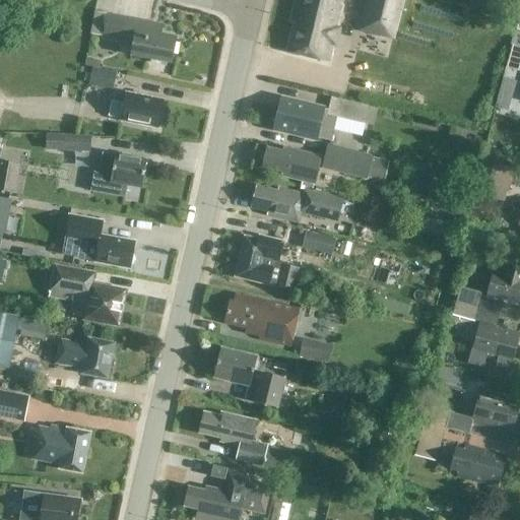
[(341,0),(297,0),(291,20),(296,21),(288,52),(327,62),(334,35),(333,34),(341,0)]
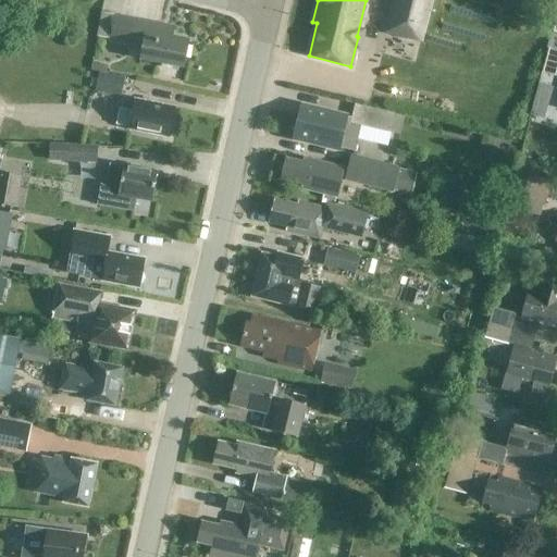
[(392,0),(384,33),(422,42),(433,0),(392,0)]
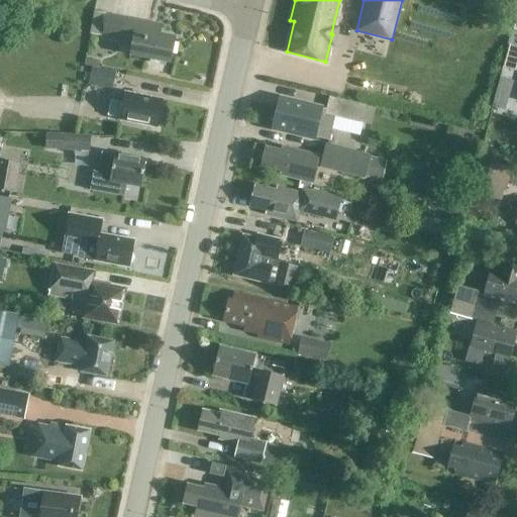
[(170,63),(175,36),(147,32),(148,23),(107,15),(103,35),(132,41),(130,56),(170,63)]
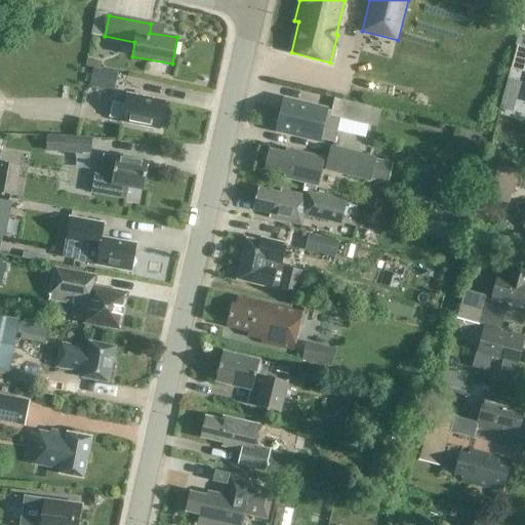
[(117,74),(93,70),(92,75),(90,85),(114,90),(117,74)]
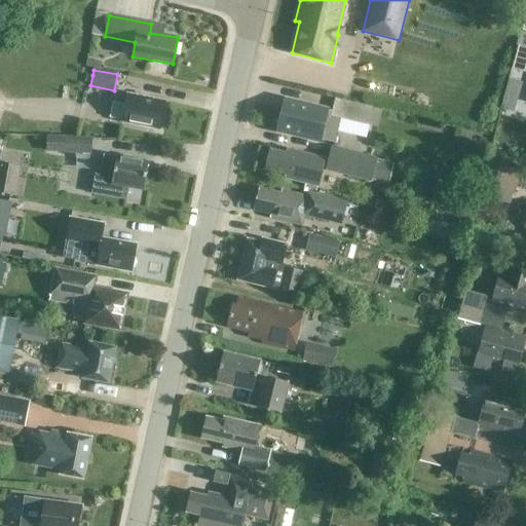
[(165,102),(127,95),(122,122),(158,129),(160,129),(165,102)]
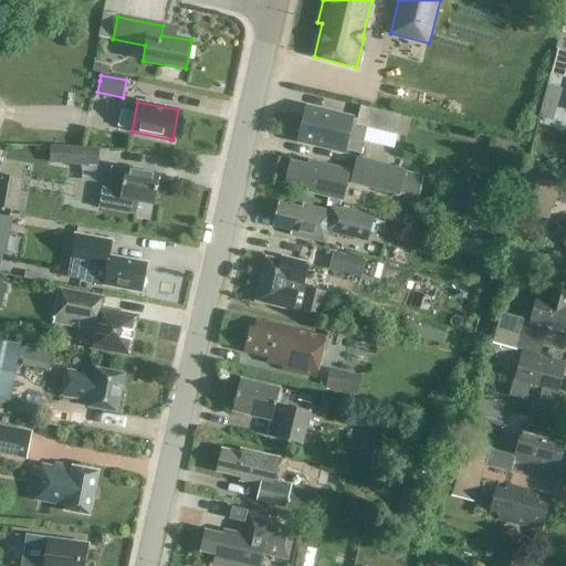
[(401,116),(360,106),(357,124),(352,123),(353,118),(306,107),(302,126),(297,127),(296,133),(300,136),(299,142),(345,153),(346,150),(359,154),(366,127),(397,134),(401,116)]
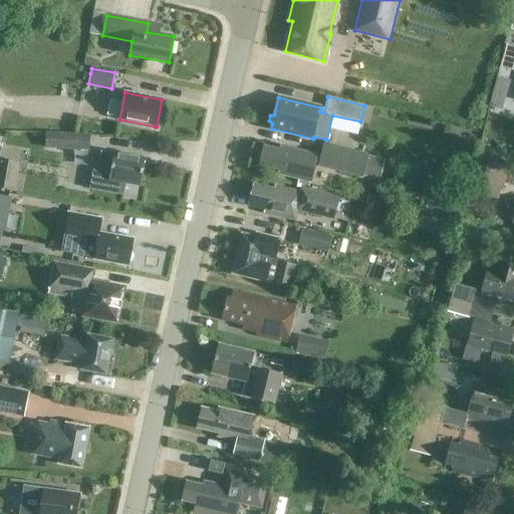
[(502,110),(505,100),(491,96),(489,106),(502,110)]
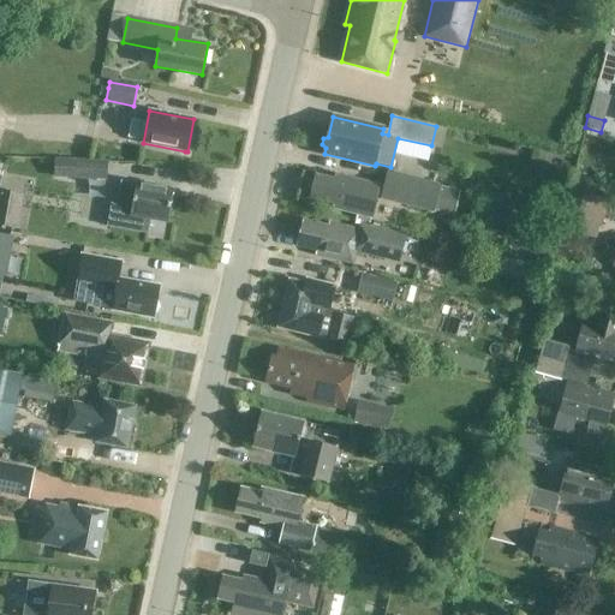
[(73,178),(107,179),(107,161),(73,160),(73,178)]
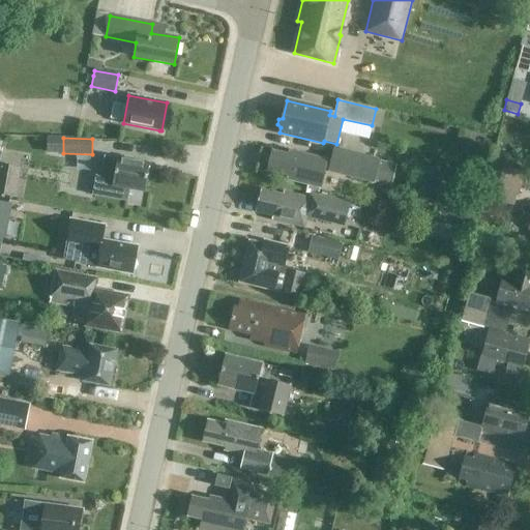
[(379,158),(333,148),(328,172),(373,182),(379,158)]
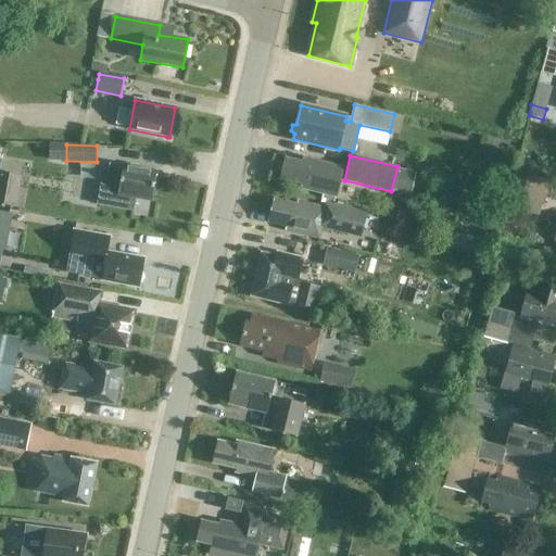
[(343,167),(303,158),(302,162),(286,158),(280,178),(302,184),(302,189),(336,197),(343,167)]
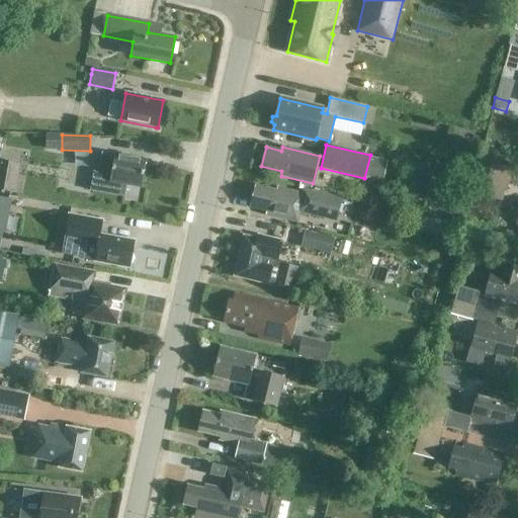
[(478,173),(510,180),(512,168),(504,166),(506,156),(483,151),(478,173)]
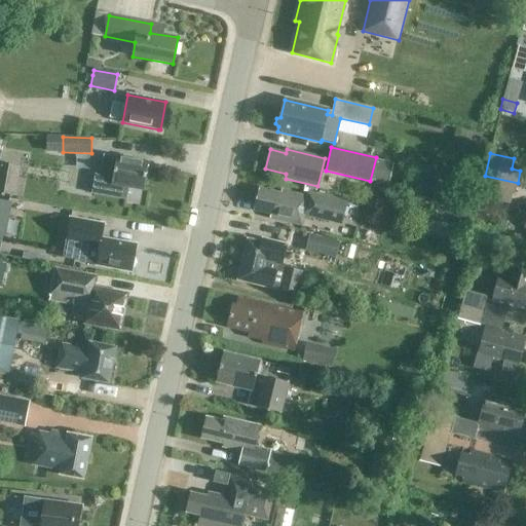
[(116,157),(104,155),(100,176),(95,175),(92,193),(126,198),(128,188),(143,190),(148,162),(116,157)]
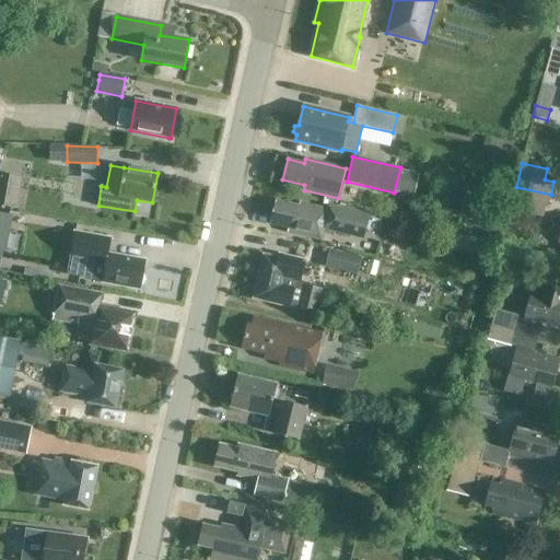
[(20,177),(0,174),(0,205),(14,208),(20,177)]
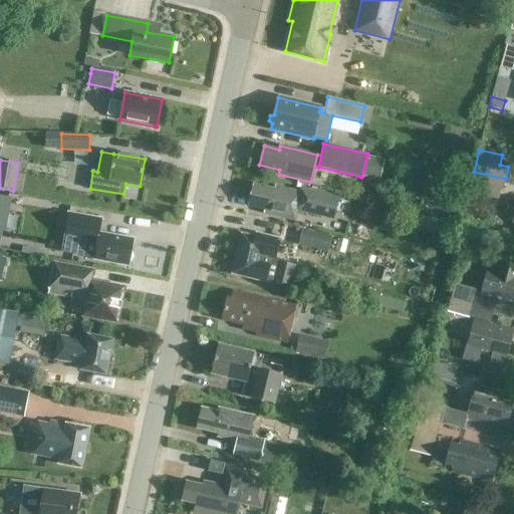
[(417,183),(423,185),(427,172),(414,168),(412,175),(417,183)]
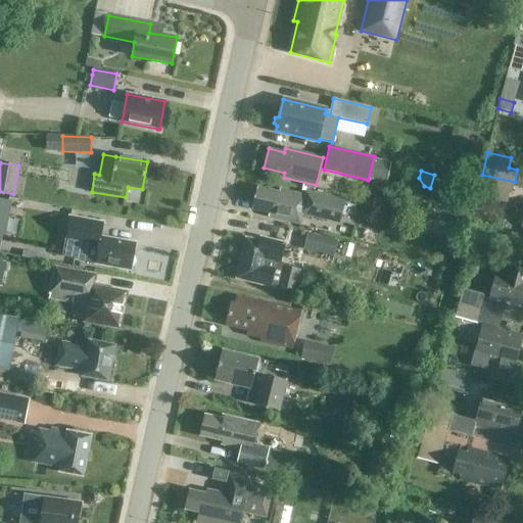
[(512,194),(515,182),(482,175),(477,195),(508,202),(510,193),(512,194)]
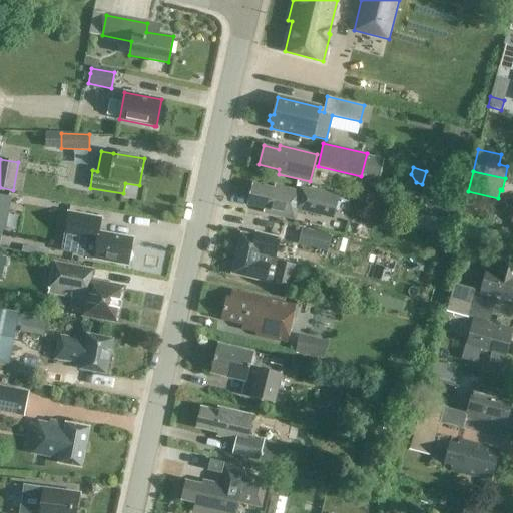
[(274,188),(253,183),(248,204),(264,208),(263,212),(294,219),(301,191),(275,185),(274,188)]
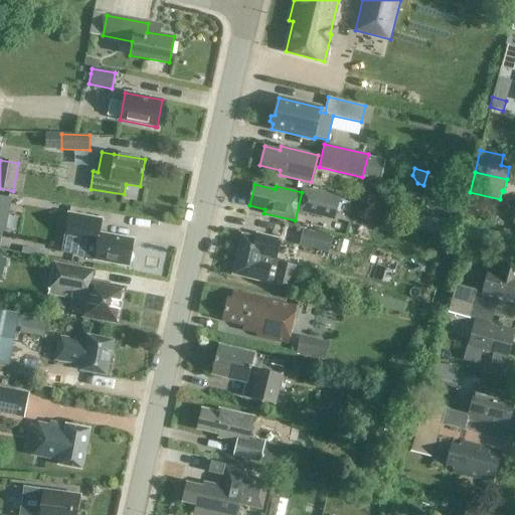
[(344,219),(350,199),(320,189),(314,209),(344,219)]
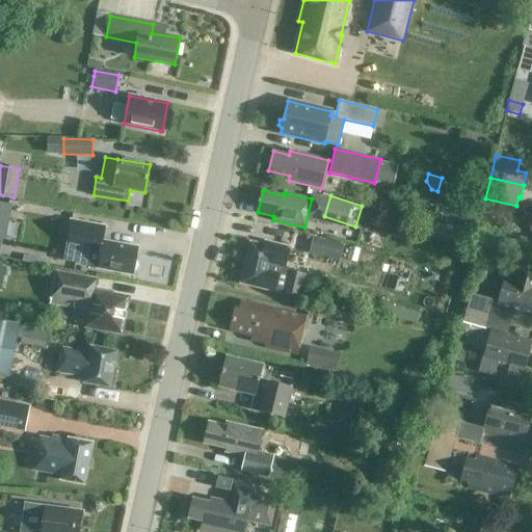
[(0,203),(0,237),(3,238),(9,205),(0,203)]
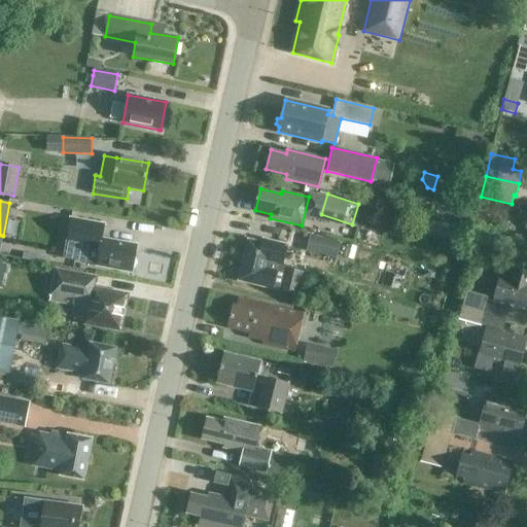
[(132,272),(132,269),(136,264),(135,257),(137,246),(101,239),(104,224),(70,217),(67,234),(79,236),(74,260),(132,272)]
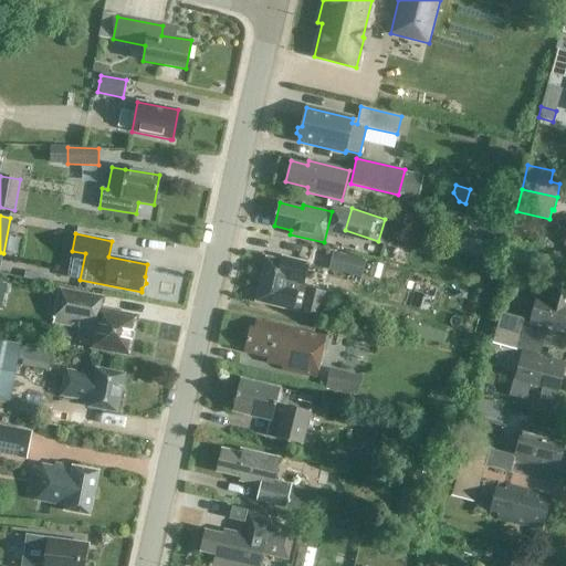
[(366,260),(334,252),(328,270),(360,278),(366,260)]
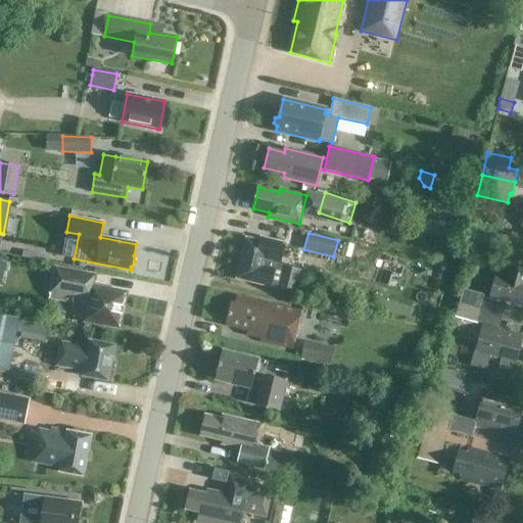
[(268,244),(246,239),(237,279),(294,292),(299,270),(284,266),(284,265),(280,264),(285,244),(269,240),(268,244)]
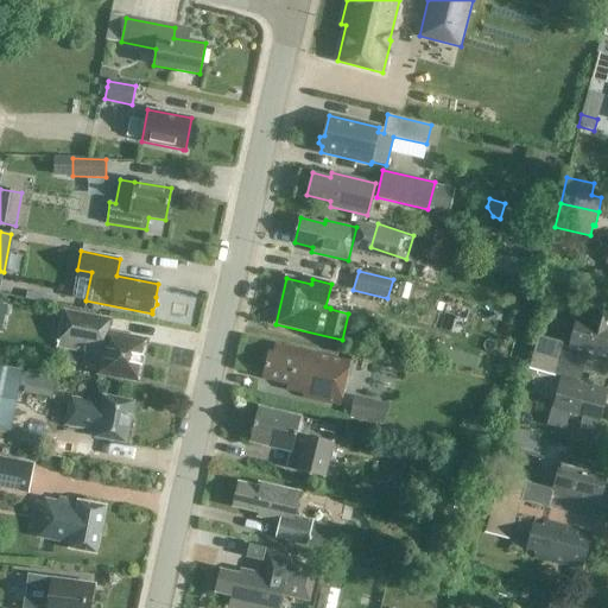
[(607,306),(590,302),(586,316),(578,314),(569,352),(607,361),(607,306)]
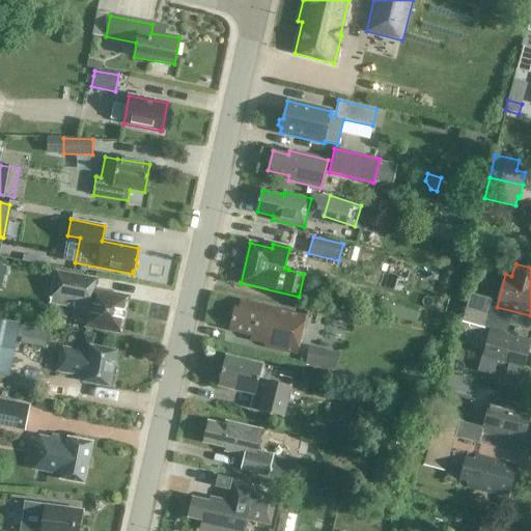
[(96,279),(56,271),(50,303),(74,307),(75,301),(90,304),(86,326),(120,332),(123,313),(128,311),(129,304),(127,301),(127,298),(94,291),(96,279)]
